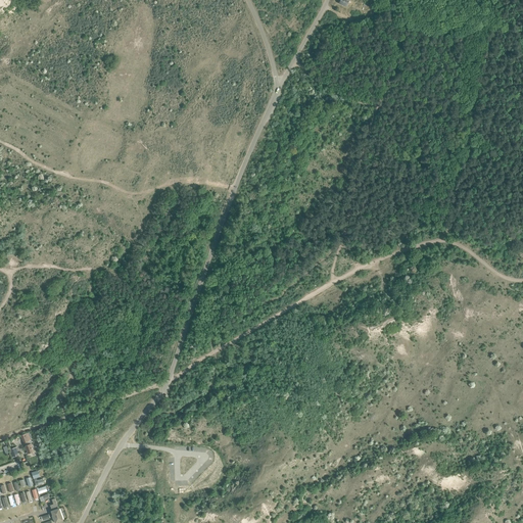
[(99,453),(114,443),(107,432),(92,442),(99,453)]
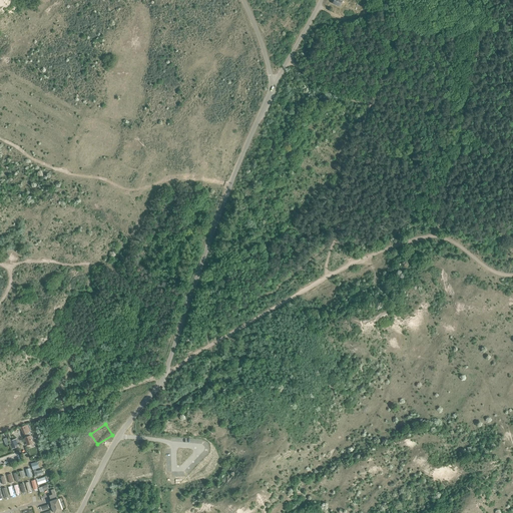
[(20,427),(27,445),(30,444),(30,445),(31,446),(32,445),(33,445),(33,444),(33,443),(30,435),(28,436),(27,434),(30,432),(27,425),(20,427)]
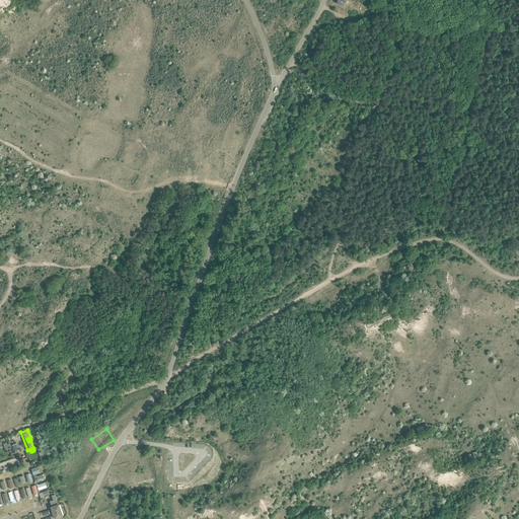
[(31,468),(33,474),(40,472),(39,466),(31,468)]
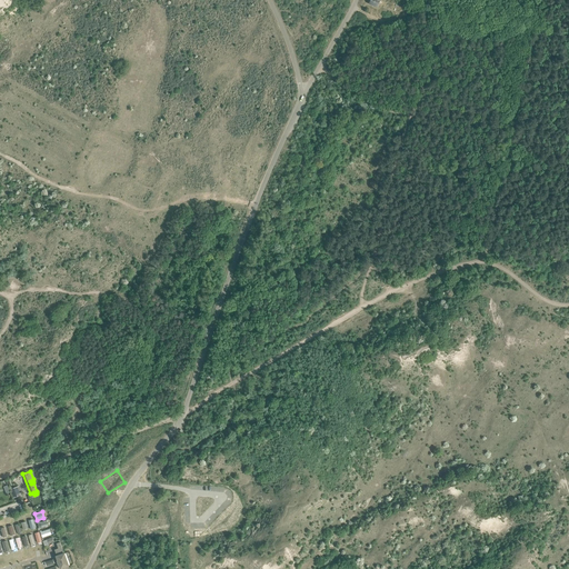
[(42,538),(52,535),(50,528),(40,531),(42,538)]
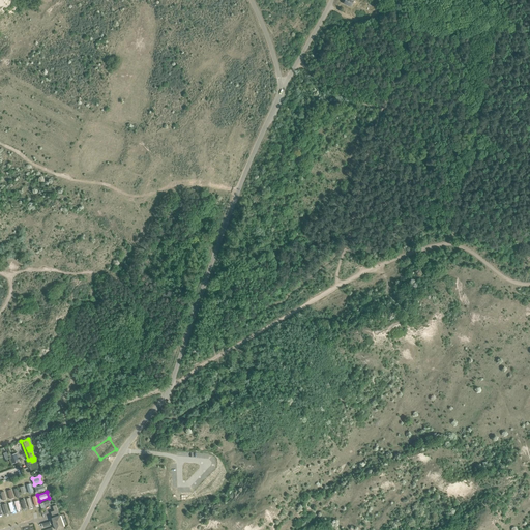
[(59,516),(57,509),(53,511),(51,512),(52,517),(54,523),(53,523),(54,526),(55,526),(56,529),(64,527),(60,516),(59,516)]
